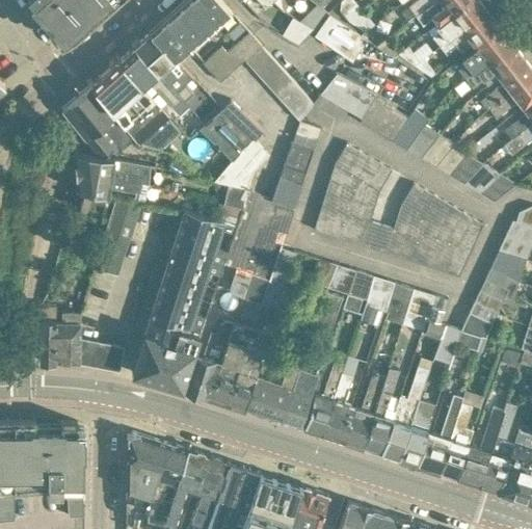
[(33,0),(36,4),(34,6),(33,7),(34,8),(47,26),(58,44),(74,35),(112,0),(33,0)]
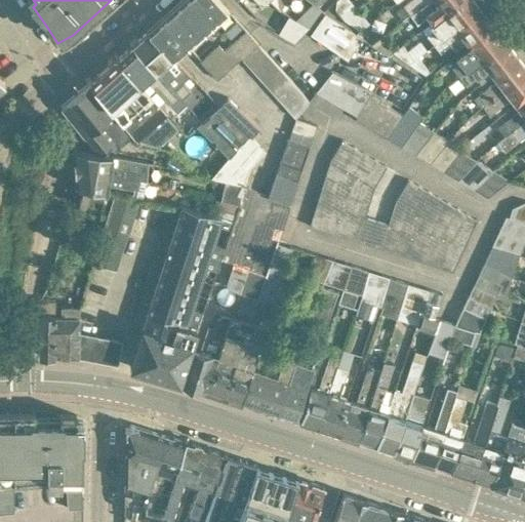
[(148,33),(132,47),(182,102),(190,94),(182,85),(189,78),(171,58),(179,50),(225,10),(215,0),(185,0),(157,25),(148,33)]
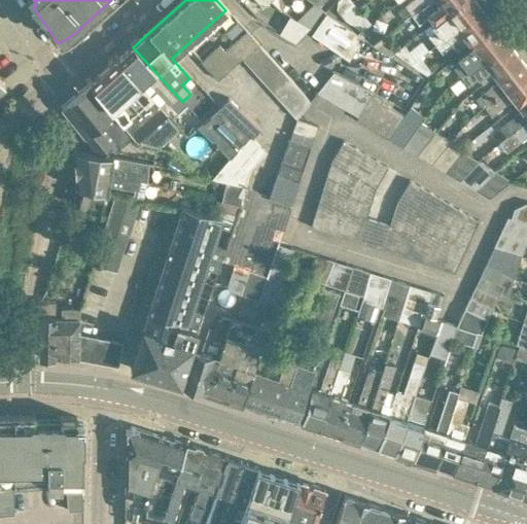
[(268,0),(254,0),(262,8),(270,2),(268,0)]
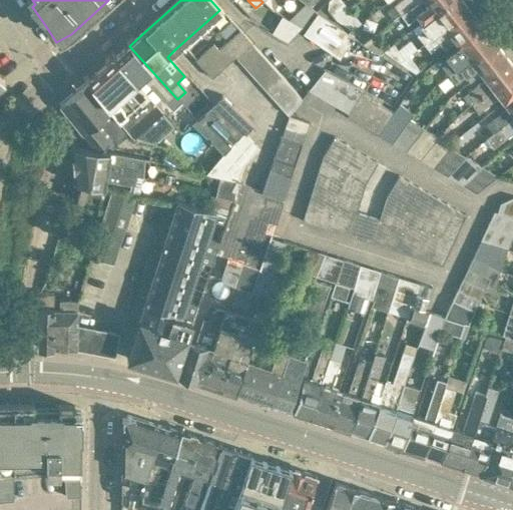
[(331,0),(329,3),(327,12),(335,22),(337,20),(350,10),(341,0),(331,0)]
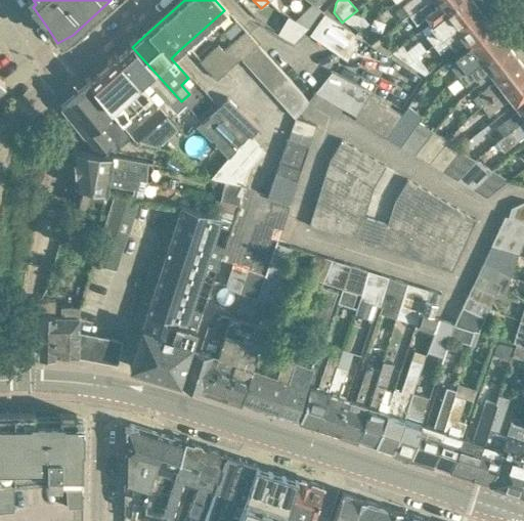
[(401,6),(394,12),(401,22),(408,15),(428,0),(408,0),(401,6)]
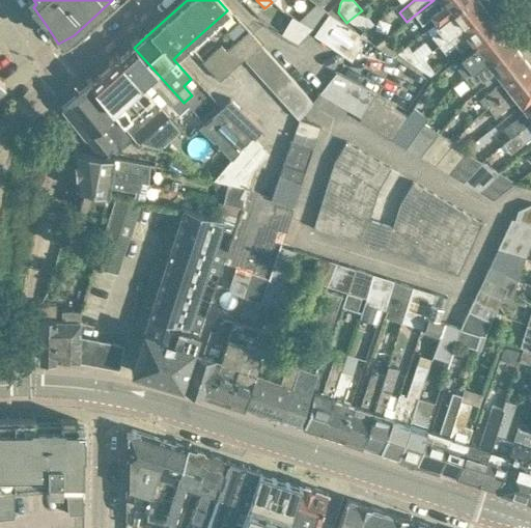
[(434,0),(414,16),(421,25),(429,19),(434,25),(465,0),(434,0)]
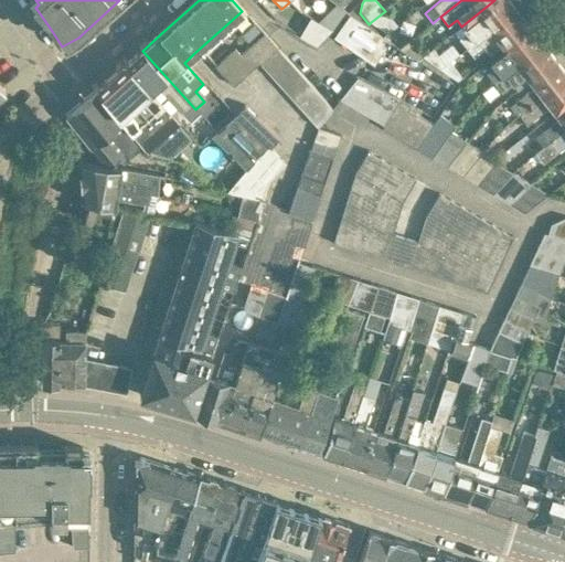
[(494,0),(461,27),(454,33),(466,49),(515,10),(507,0),(494,0)]
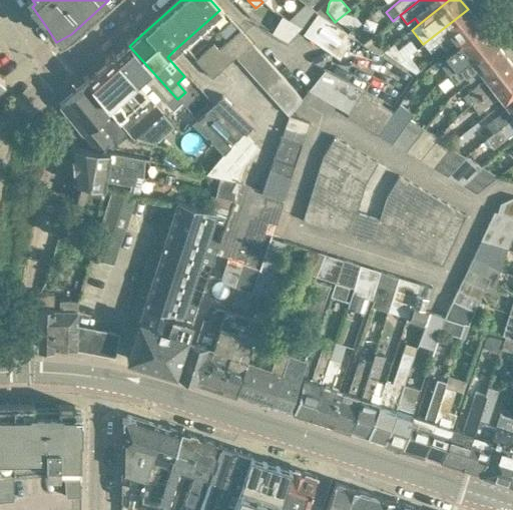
[(302,29),(305,31),(317,14),(304,6),(289,21),(302,29)]
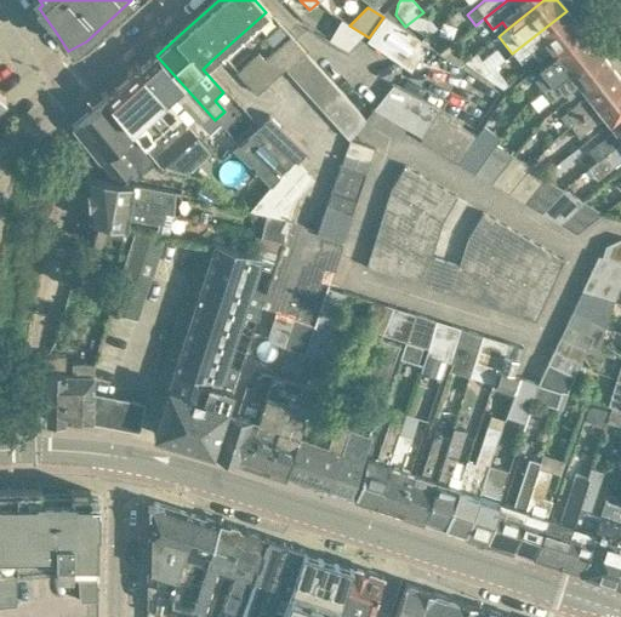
[(552,51),(554,56),(584,34),(567,11),(512,53),(519,63),(533,55),(537,62),(552,51)]
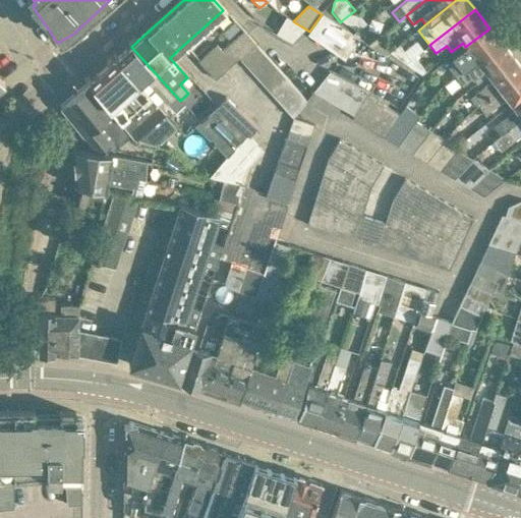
[(342,20),(340,22),(354,33),(365,23),(355,10),(342,20)]
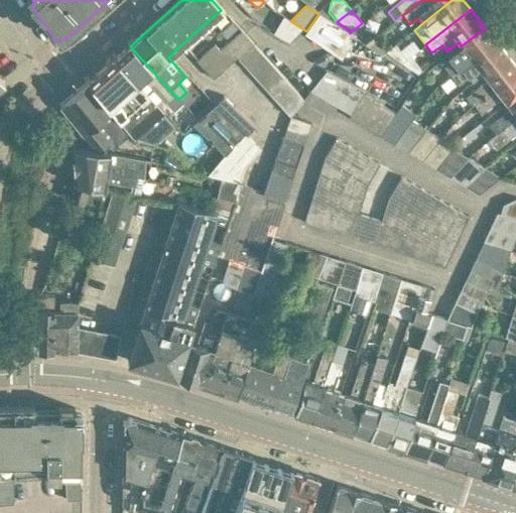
[(334,24),(318,14),(306,31),(304,34),(342,59),(355,38),(348,34),(334,24)]
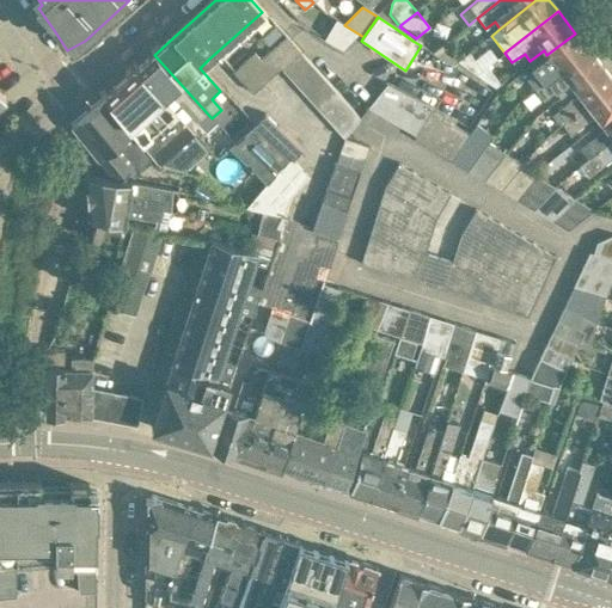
[(344,25),(334,44),(341,50),(360,35),(344,25)]
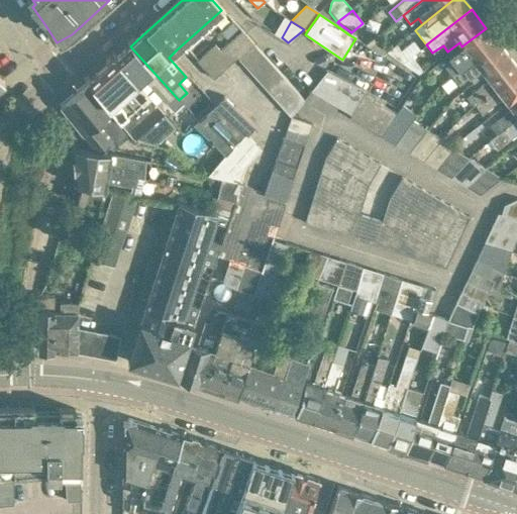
[(450,77),(496,41),(486,28),(461,46),(447,58),(451,63),(443,68),(450,77)]
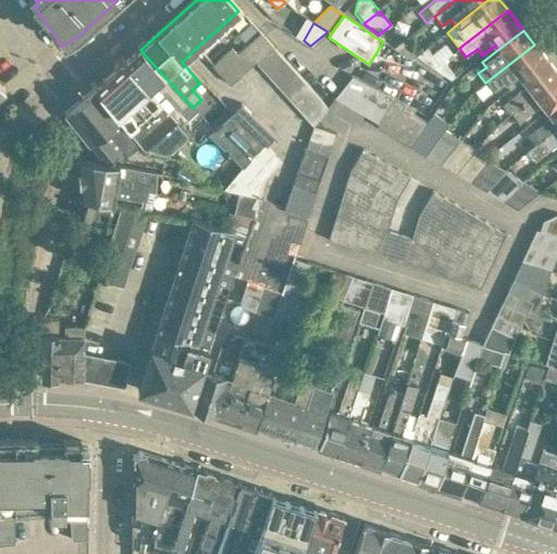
[(256,64),(273,49),(259,34),(236,54),(233,50),(223,59),(240,78),(256,64)]
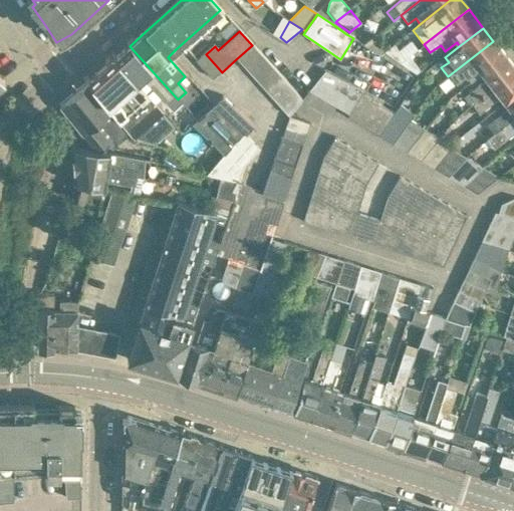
[(374,35),(362,44),(378,55),(382,53),(387,50),(374,35)]
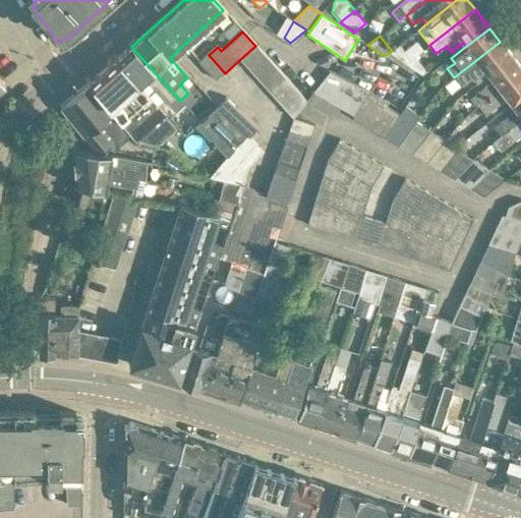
[(512,57),(500,42),(454,77),(461,85),(471,77),(476,83),(486,75),(512,57)]
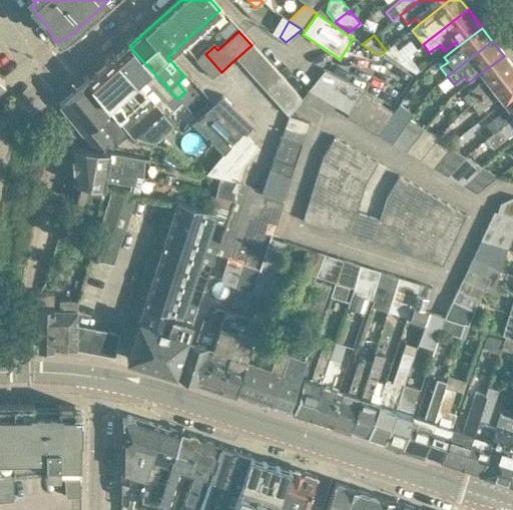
[(382,53),(398,64),(404,60),(392,44),(386,50),(382,53)]
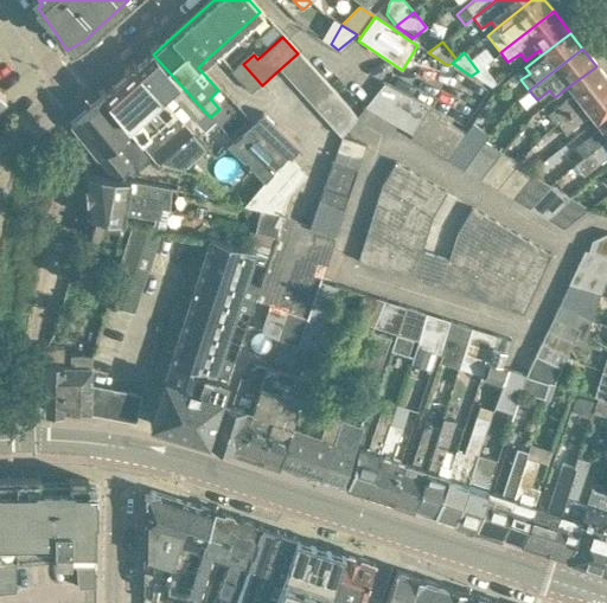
[(306,63),(298,53),(279,70),(287,79),(306,63)]
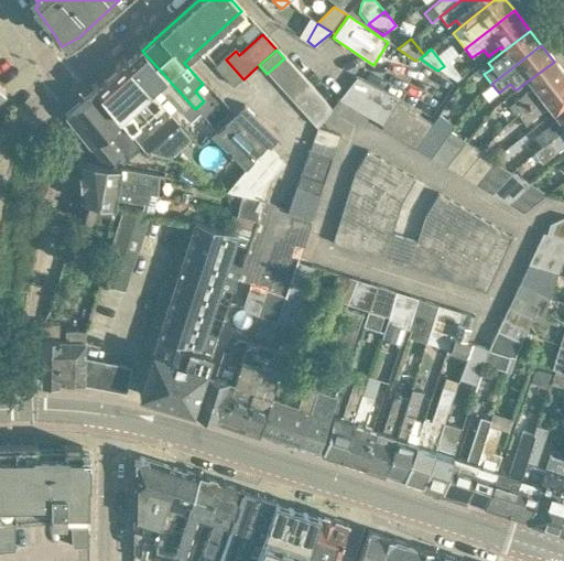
[(184,119),(195,109),(142,51),(126,65),(150,92),(171,114),(175,109),(184,119)]
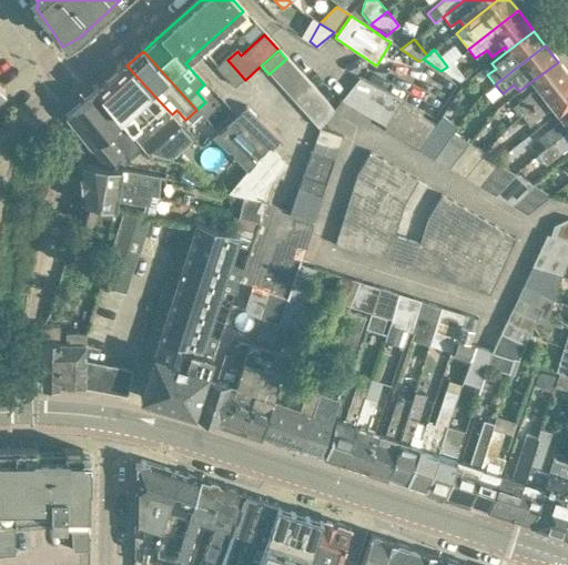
[(269,74),(276,83),(294,68),(286,59),(269,74)]
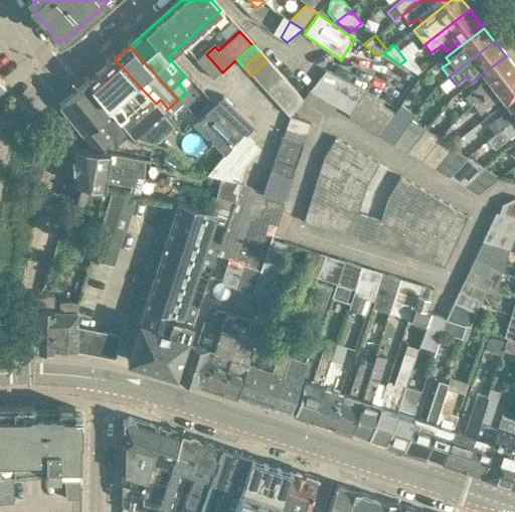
[(212,81),(222,72),(206,54),(196,63),(212,81)]
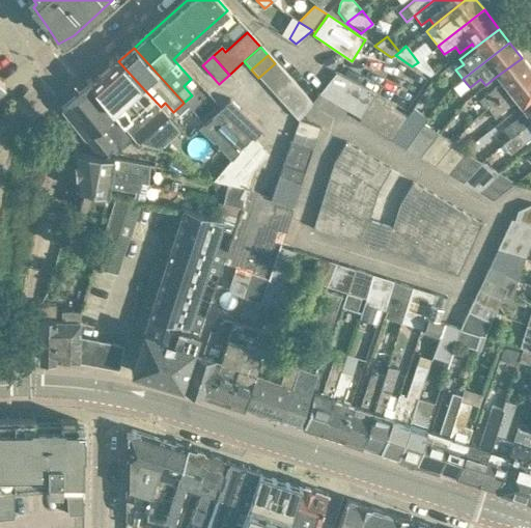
[(530,73),(530,70),(522,58),(496,77),(500,82),(480,98),(487,108),(530,73)]
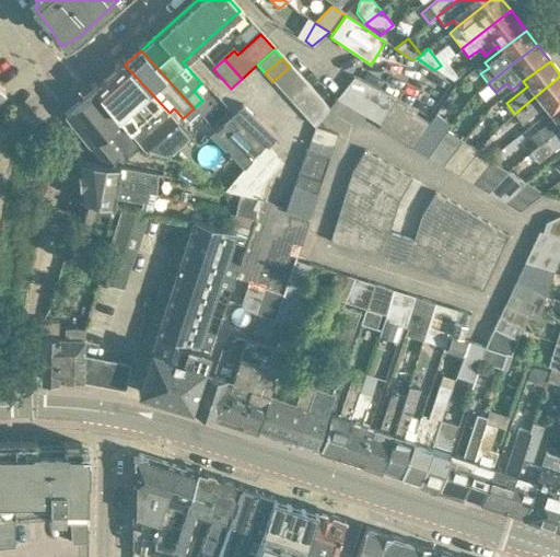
[(445,62),(441,66),(434,70),(452,81),(457,78),(445,62)]
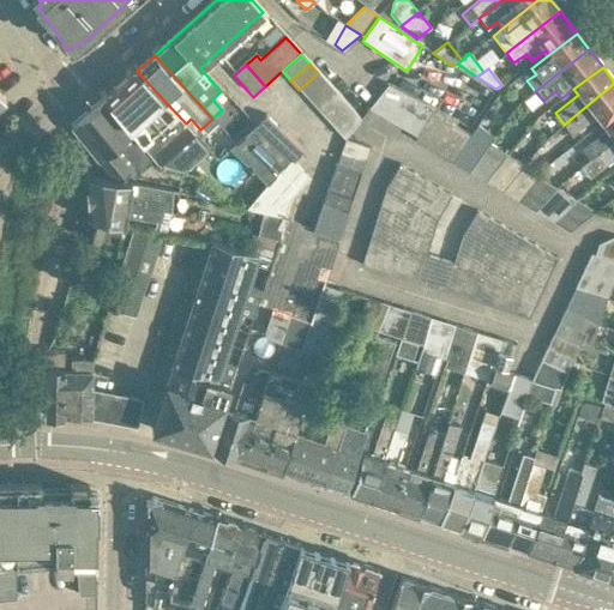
[(109,96),(102,101),(155,161),(181,171),(208,148),(186,124),(163,100),(137,71),(109,96)]
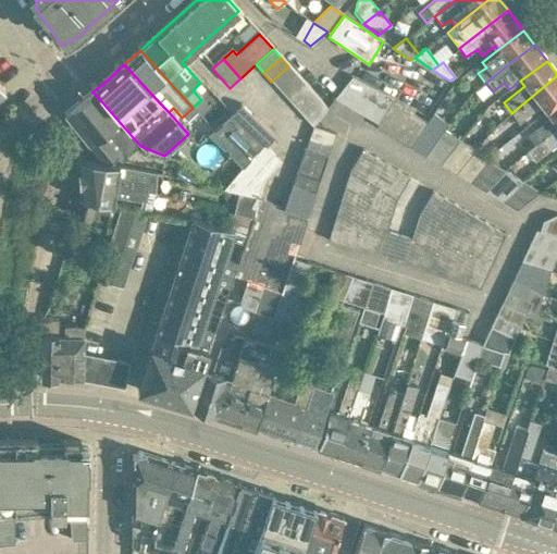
[(304,84),(288,66),(271,82),(287,99),(304,84)]
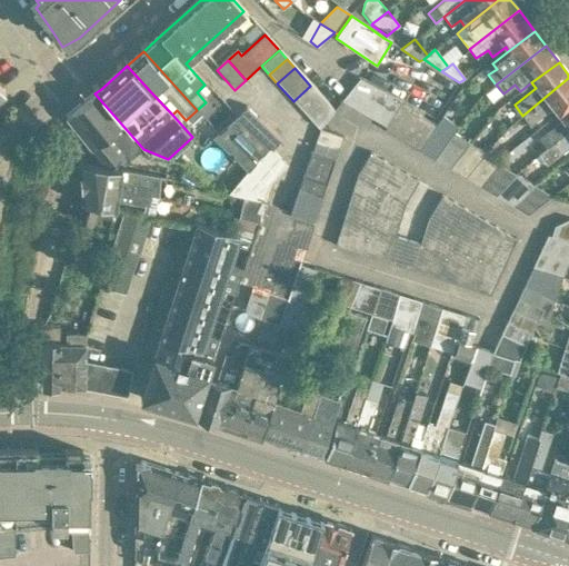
[(568,106),(568,78),(522,116),(520,117),(528,127),(552,108),(558,115),(568,106)]
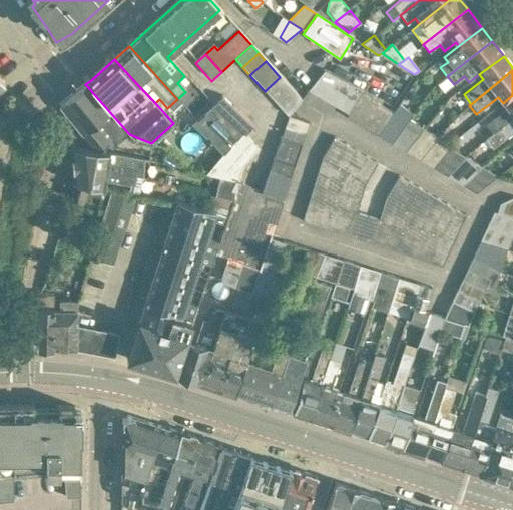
[(309,92),(348,115),(362,92),(324,71),(309,92)]
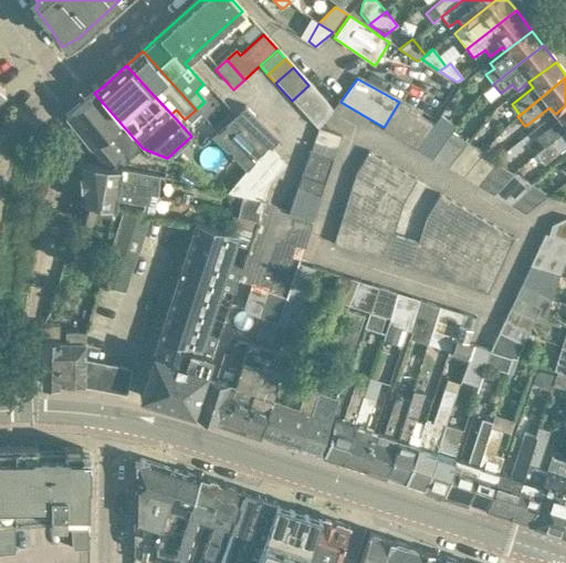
[(292,101),(318,129),(333,111),(308,85),(292,101)]
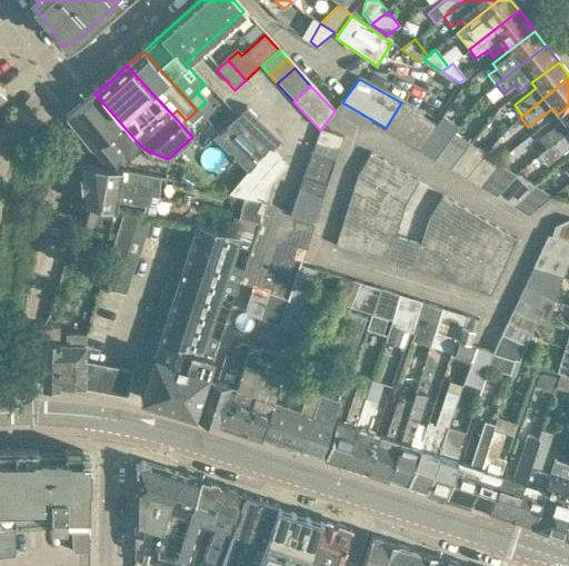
[(143,149),(95,93),(65,118),(106,169),(110,169),(118,164),(121,168),(143,149)]
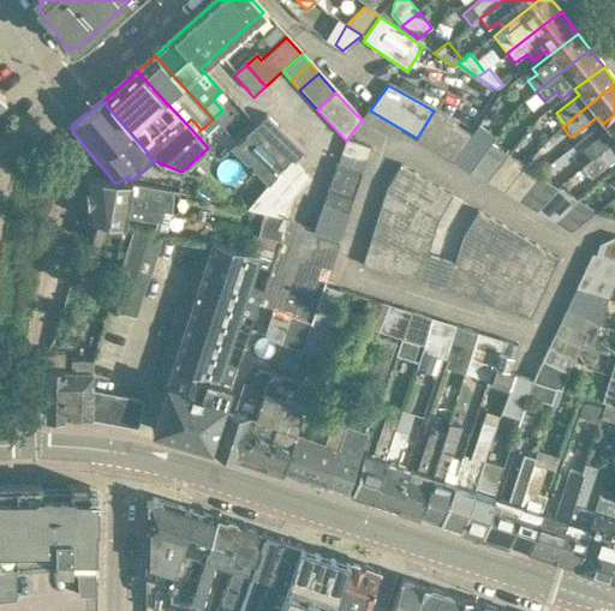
[(446,118),(434,111),(417,138),(416,142),(428,149),(445,121),(446,118)]
